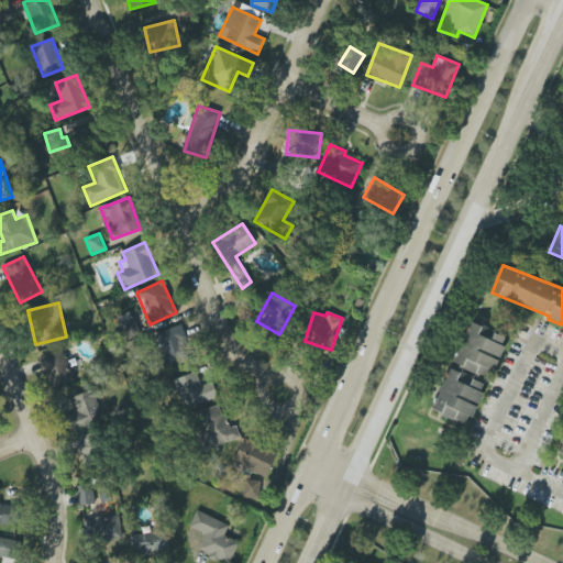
[(432,410),(468,426),(496,357),(498,359),(507,337),(468,321),(432,410)]
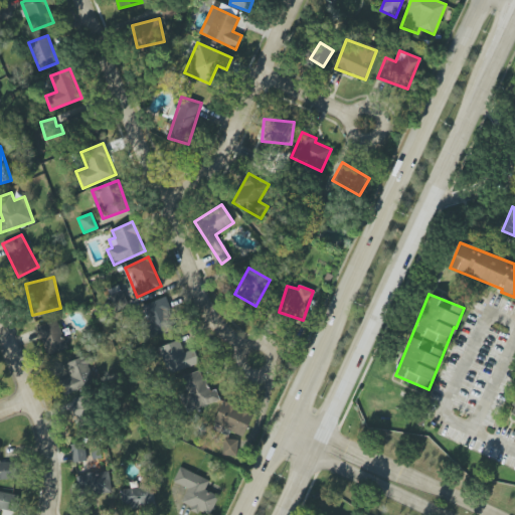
[(176,328),(165,298),(142,306),(153,337),(176,328)]
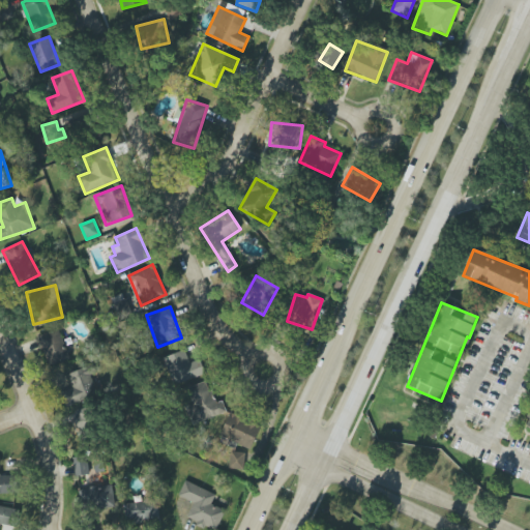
[(69,358),(58,328),(37,336),(49,366),(69,358)]
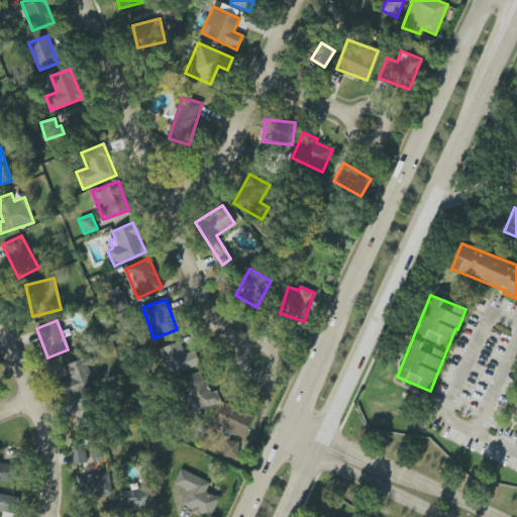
[(159,349),(169,377),(200,365),(195,350),(185,354),(180,341),(159,349)]
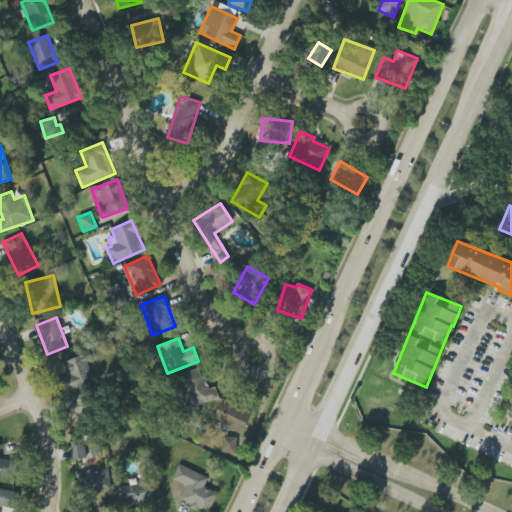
[(58,379),(61,390),(94,381),(86,354),(65,360),(69,376),(58,379)]
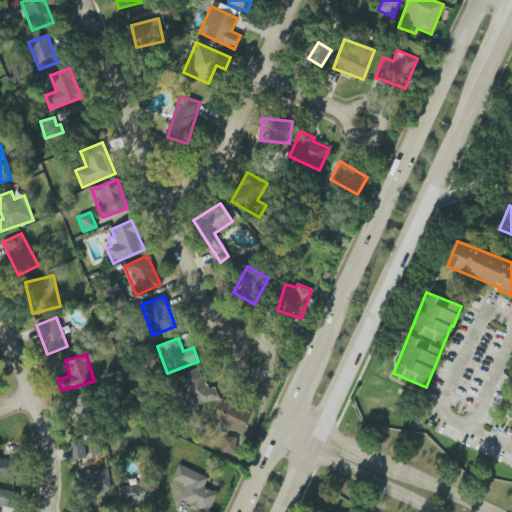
[(208,390),(199,368),(180,375),(187,391),(179,394),(186,411),(218,397),(214,387),(208,390)]
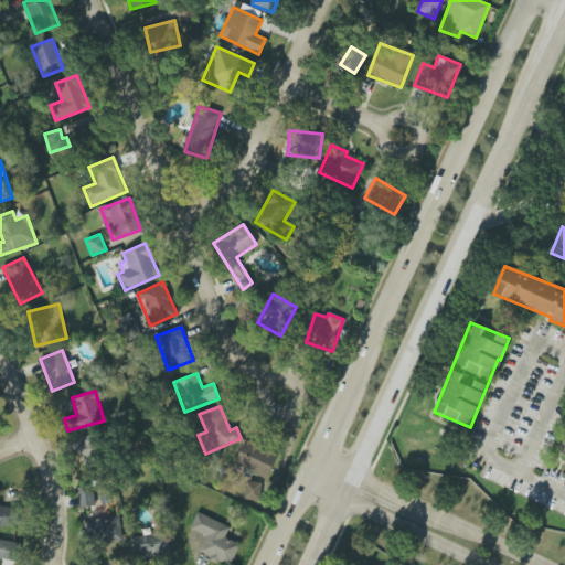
[(87,468),(114,458),(103,429),(77,439),(87,468)]
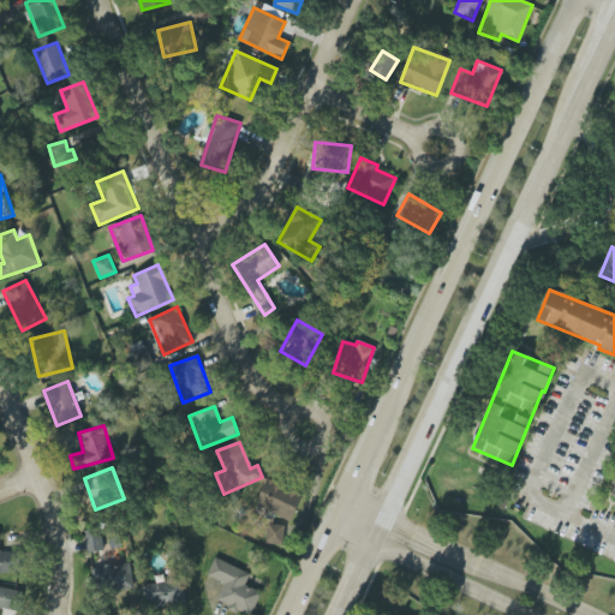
[(303,495),(267,478),(255,506),(291,521),(303,495)]
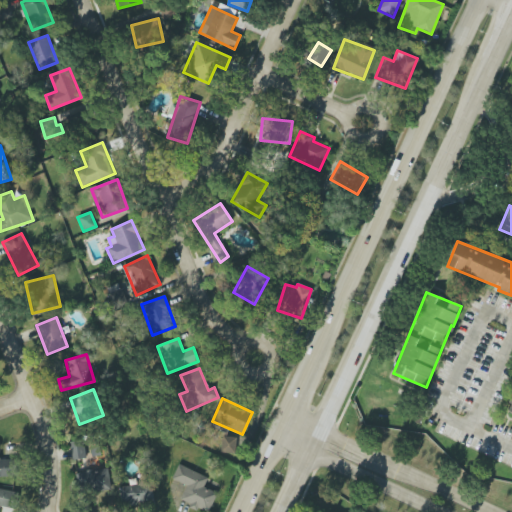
[(221,453),(236,454),(237,437),(222,436),(221,453)]
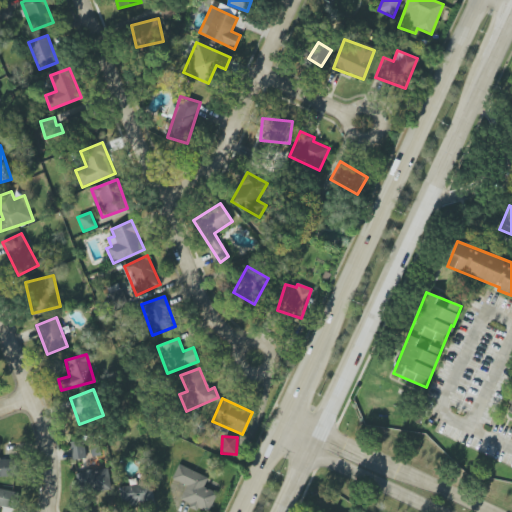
[(69,442),(72,460),(86,458),(83,440),(69,442)]
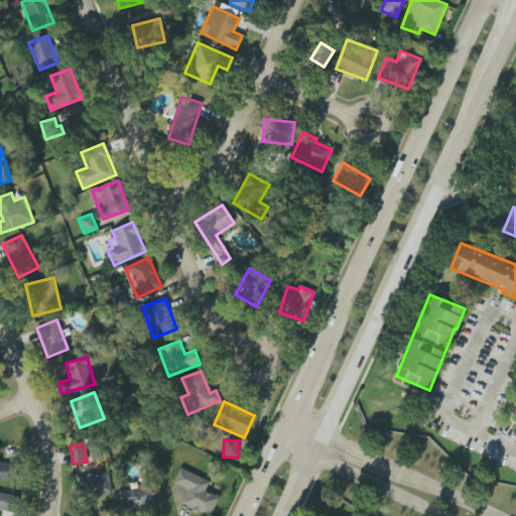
[(0,480),(15,481),(16,464),(0,463),(0,480)]
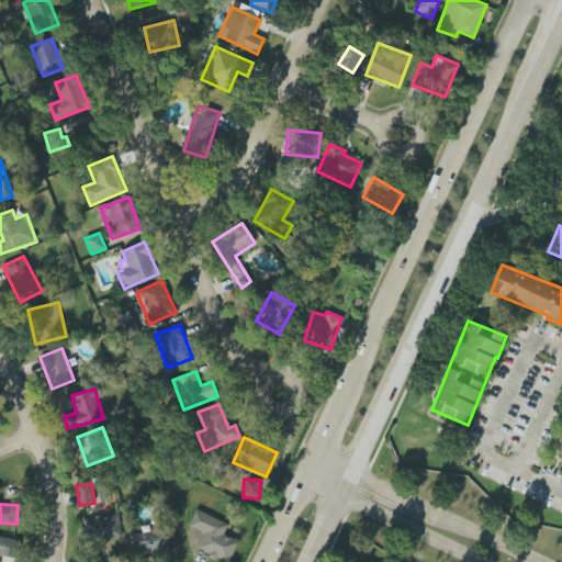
[(228,524),(195,510),(189,526),(204,532),(197,550),(224,561),(229,561),(238,541),(224,535),(228,524)]
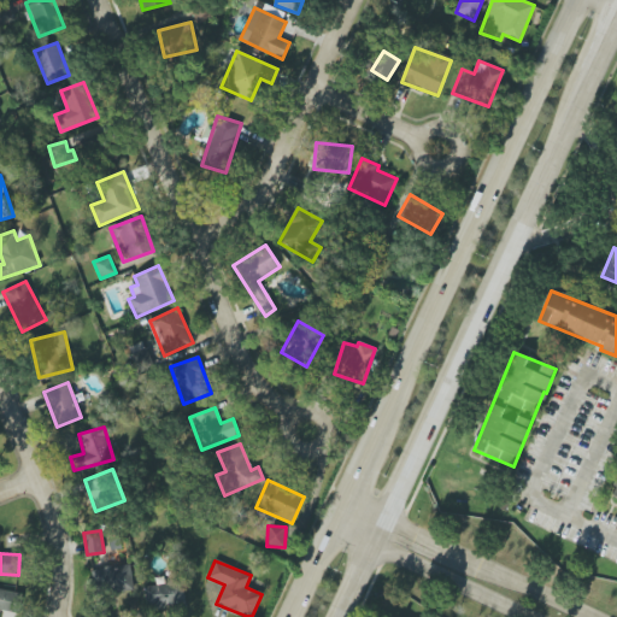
[(133,592),(130,565),(92,569),(94,595),(133,592)]
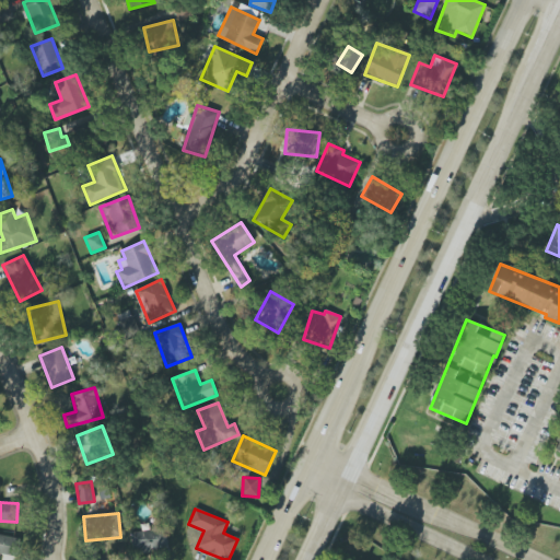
[(130,532),(133,555),(167,551),(165,528),(130,532)]
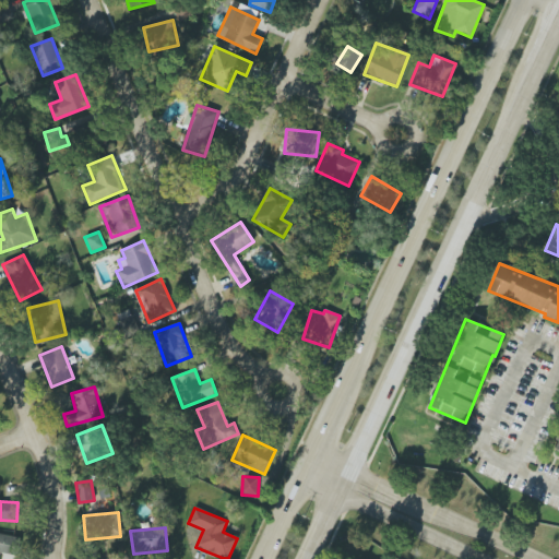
[(0,552),(15,556),(20,537),(0,533),(0,552)]
